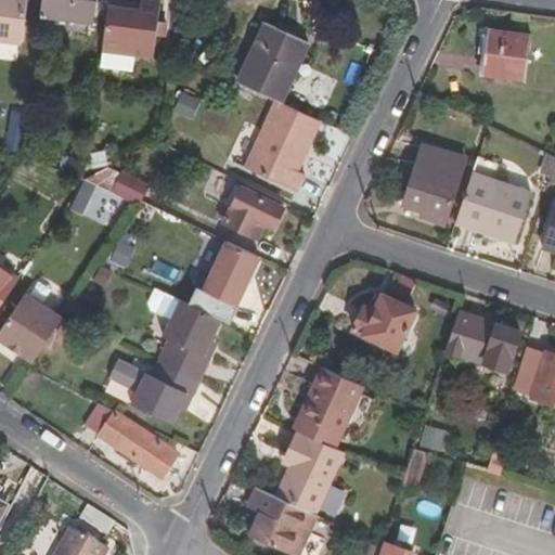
[(0,0),(0,40),(21,43),(26,0),(0,0)]
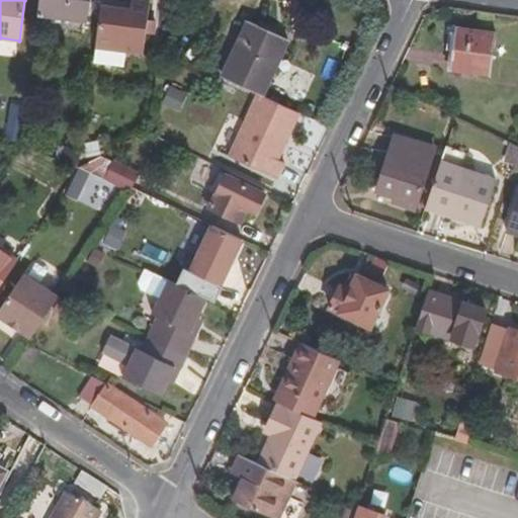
[(86,20),(87,0),(39,0),(38,13),(86,20)]
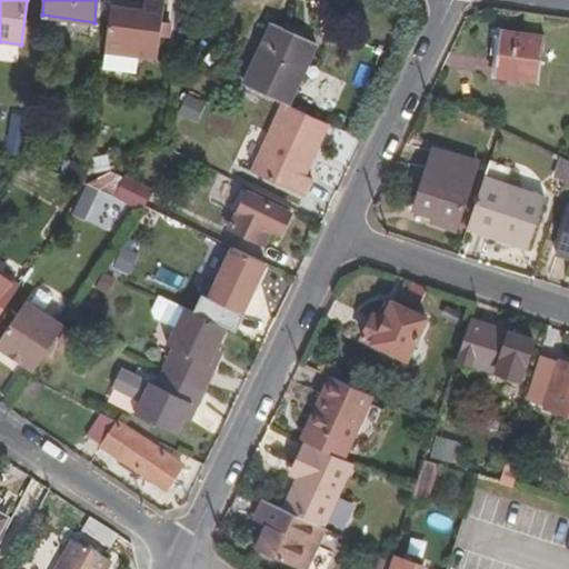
[(159,58),(167,2),(146,0),(142,0),(142,8),(110,5),(105,51),(107,51),(139,56),(159,58)]
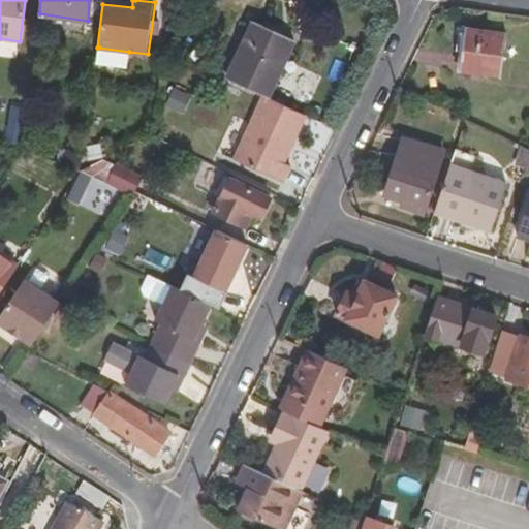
[(300,3),(296,19),(315,24),(319,8),(300,3)]
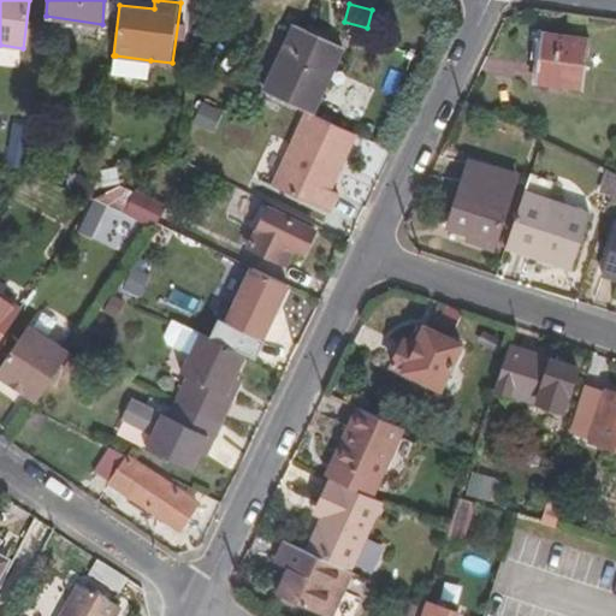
[(315,114),(347,46),(296,22),(264,89),(296,106),(309,112),(315,114)]
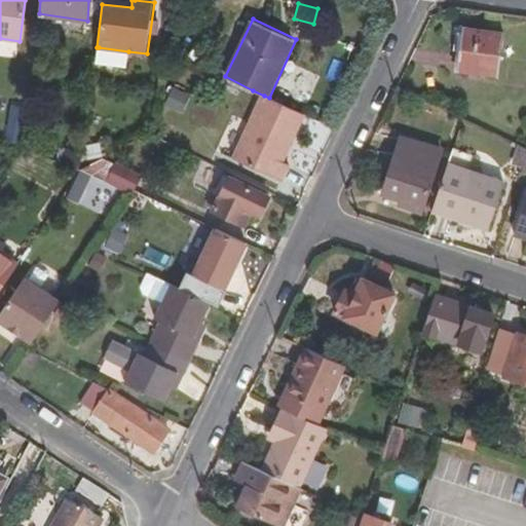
[(501,74),(506,31),(465,27),(460,69),(501,74)]
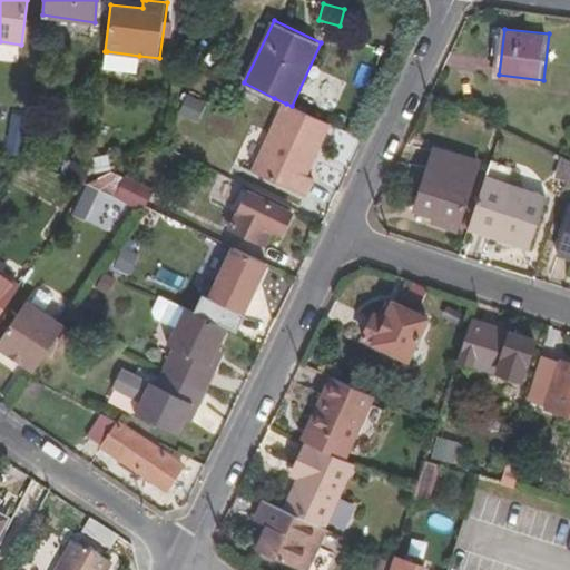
[(139,56),(107,51),(105,69),(137,72),(139,56)]
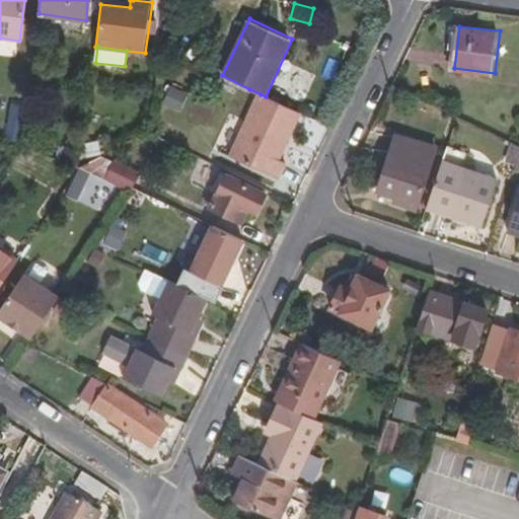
[(179,110),(188,93),(172,86),(163,103),(179,110)]
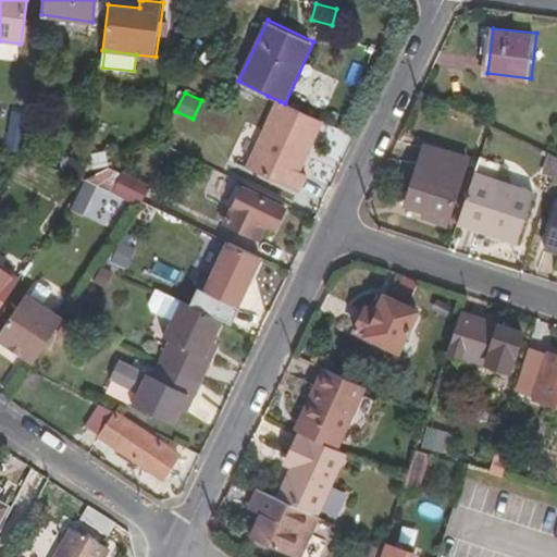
[(301,170),(323,122),(285,103),(280,101),(249,169),(299,192),(307,173),(301,170)]
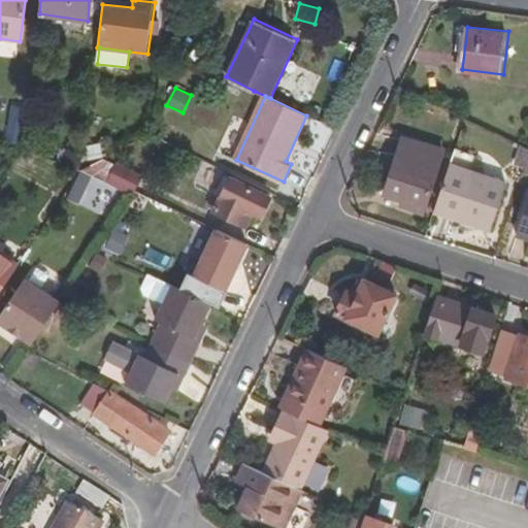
[(12,106),(9,127),(23,128),(25,108),(12,106)]
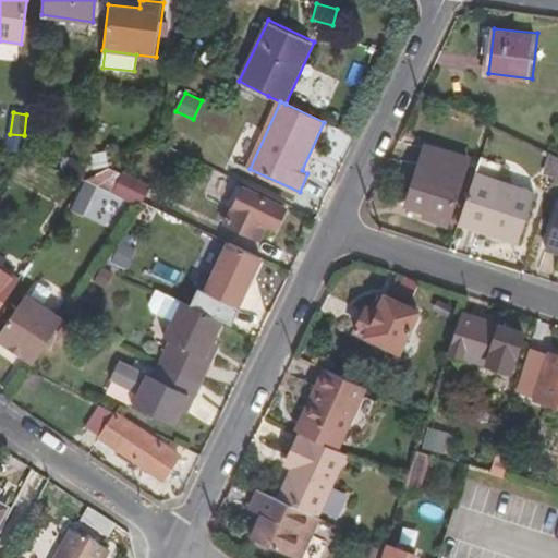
[(84,173),(86,156),(33,143),(31,158),(73,174),(75,171),(84,173)]
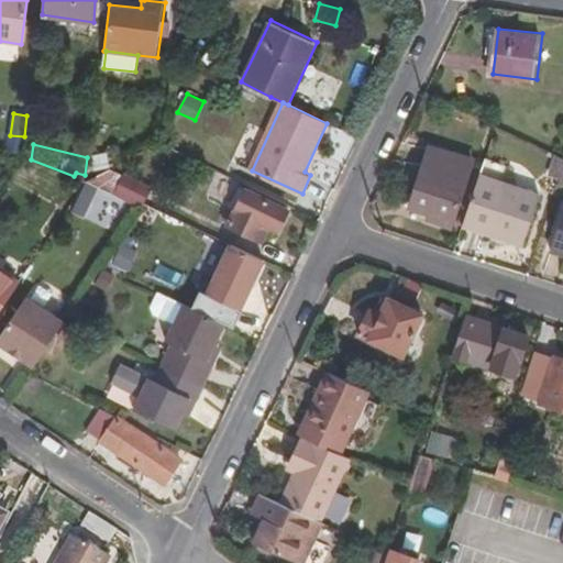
[(450,228),(472,161),(429,146),(409,210),(432,217),(431,221),(450,228)]
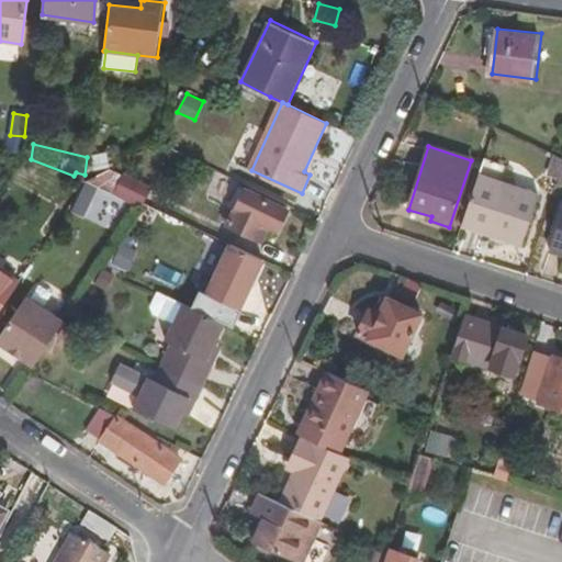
[(91,157),(94,169),(110,166),(107,153),(91,157)]
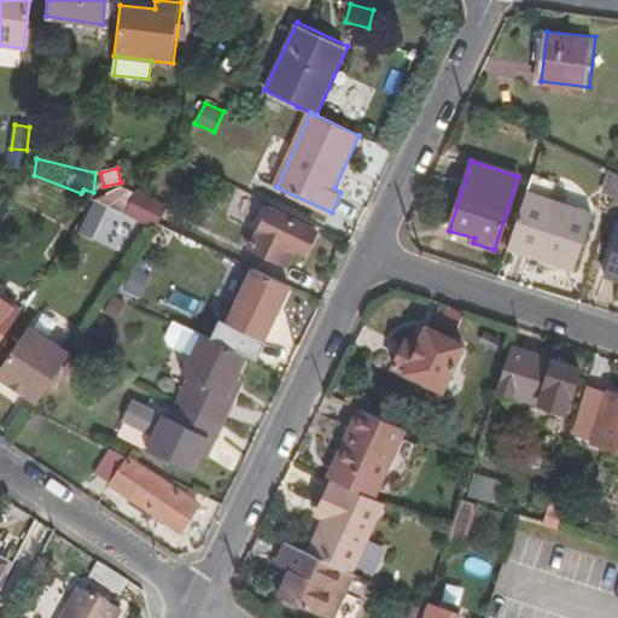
[(94,199),(123,213),(133,192),(120,186),(94,199)]
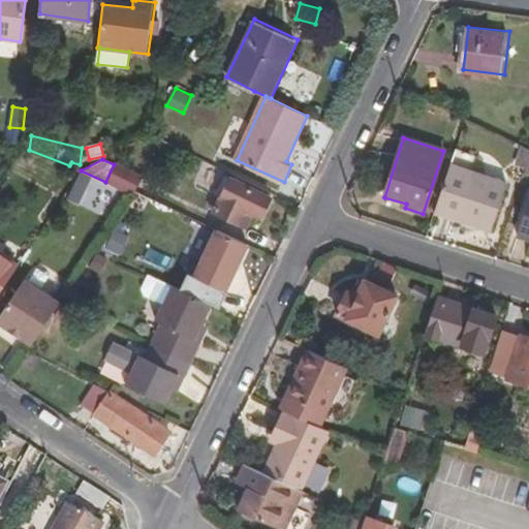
[(105,182),(132,194),(136,189),(144,176),(115,162),(114,164),(105,182)]
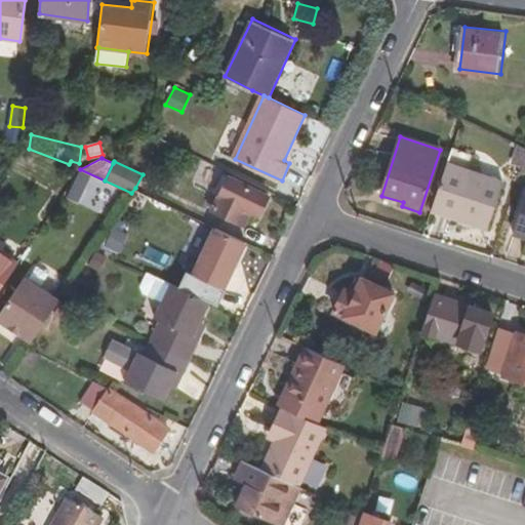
[(212,182),(219,167),(205,161),(199,174),(212,182)]
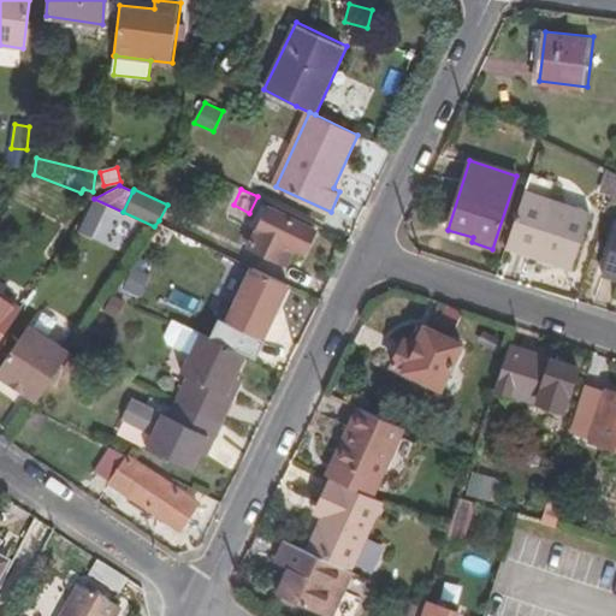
[(569,272),(588,217),(522,194),(507,243),(543,256),(542,262),(569,272)]
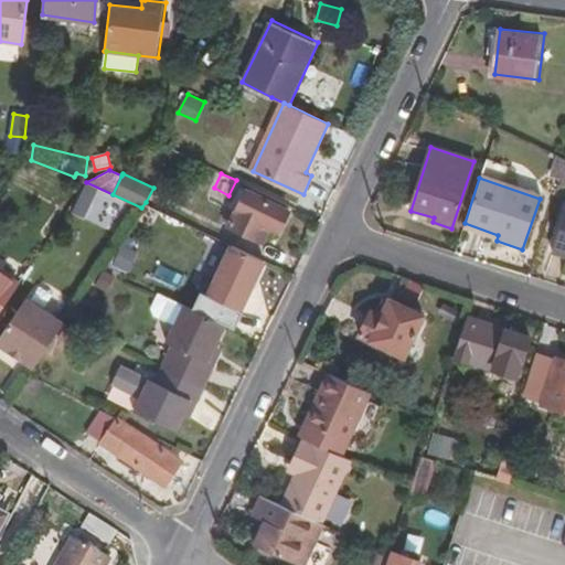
[(75,203),(86,210),(96,195),(85,188),(75,203)]
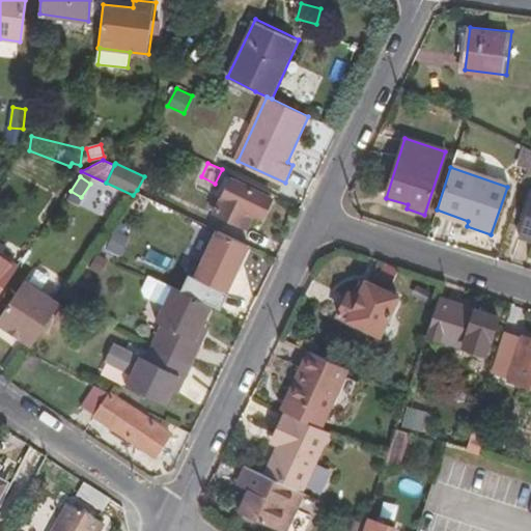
[(262,216),(271,197),(232,178),(222,198),(215,195),(208,207),(216,211),(244,224),(251,210),(262,216)]
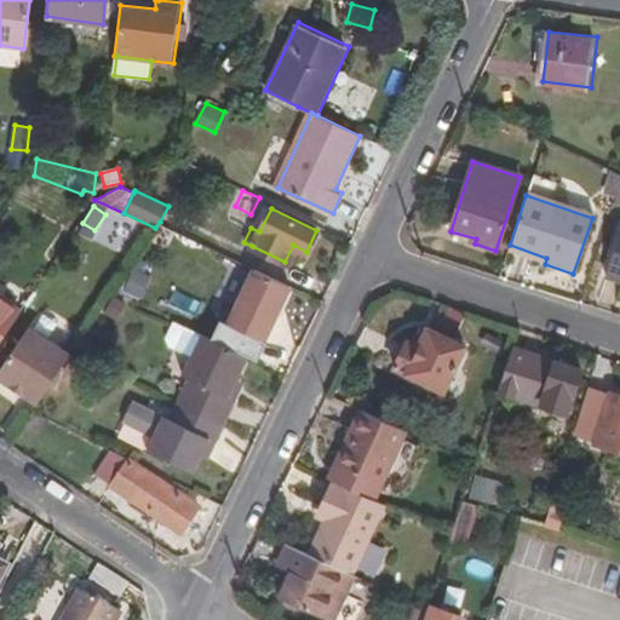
[(619,281),(619,227),(604,276),(619,281)]
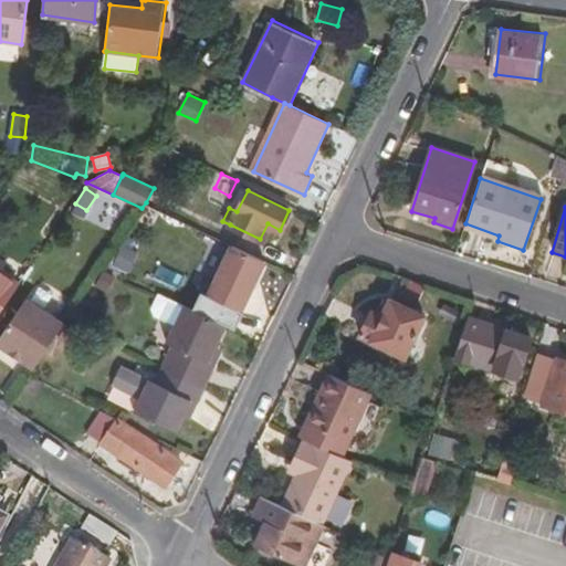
[(499,236),(465,223),(463,230),(498,241),(499,236)]
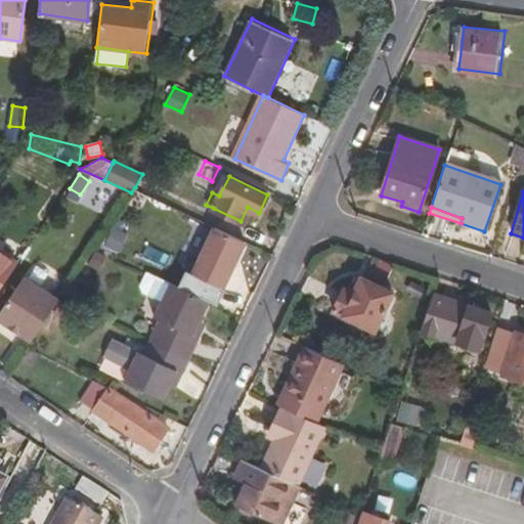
[(115,226),(106,247),(121,253),(129,231),(115,226)]
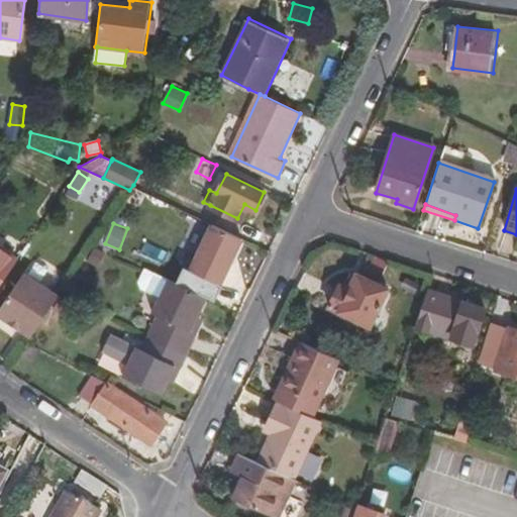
[(214,297),(243,238),(213,223),(184,283),(209,295),(214,297)]
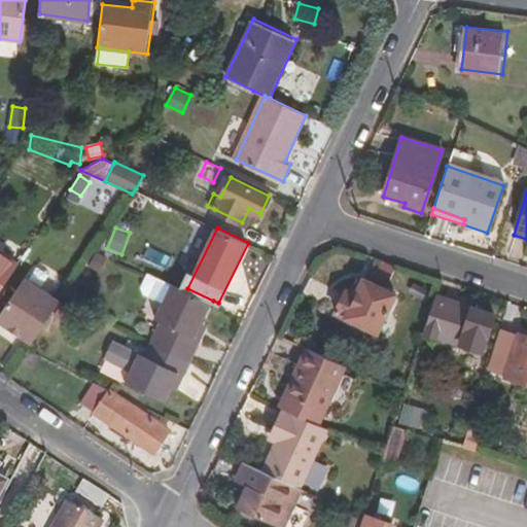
[(144,260),(168,267),(171,253),(147,247),(144,260)]
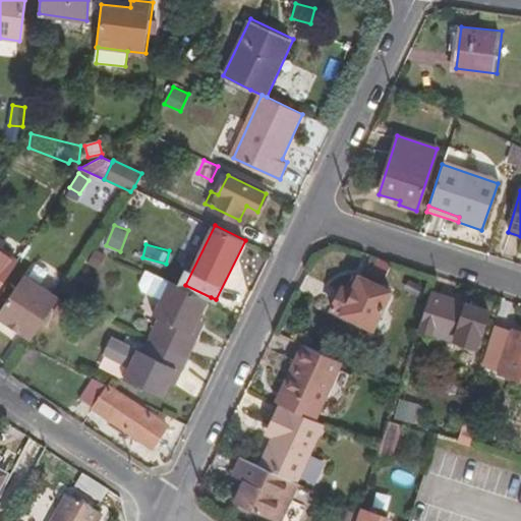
[(0,284),(16,261),(0,248),(0,284)]
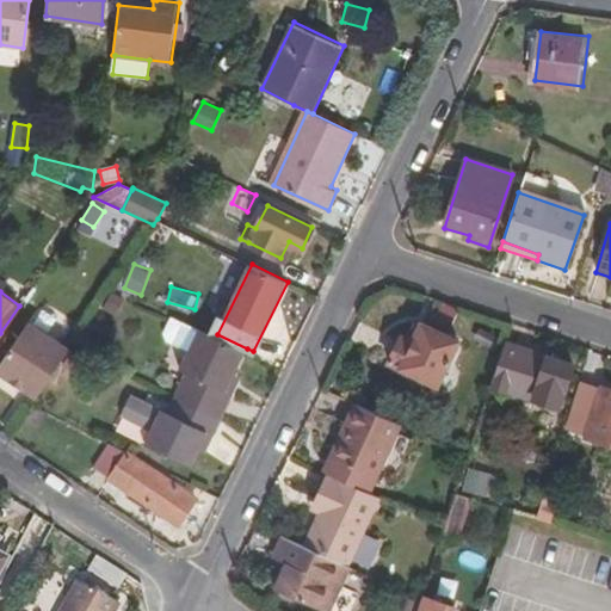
[(104,309),(115,314),(124,297),(113,291),(104,309)]
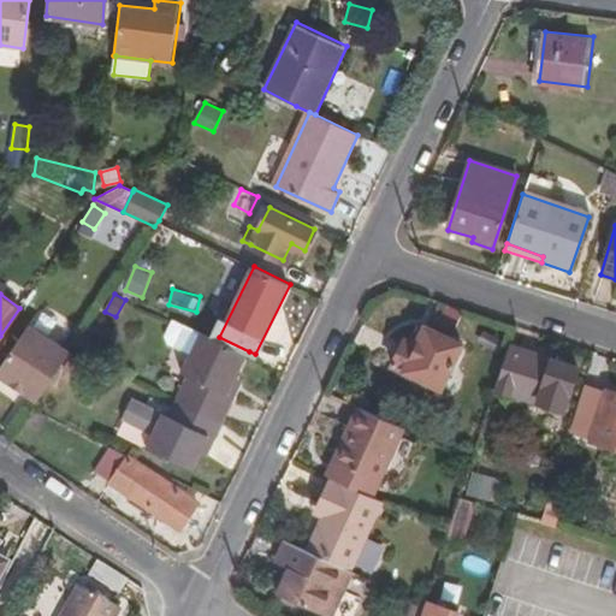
[(176,397),(225,420),(237,396),(229,391),(238,373),(249,351),(219,337),(202,329),(176,315),(166,336),(169,344),(189,353),(182,368),(188,372),(176,397)]
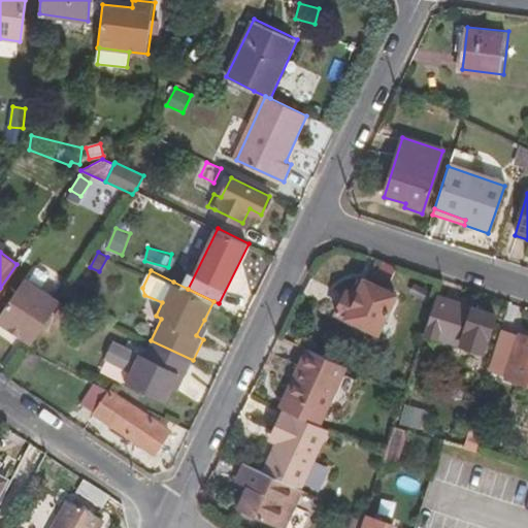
[(377,334),(397,295),(365,281),(357,298),(347,293),(336,314),(377,334)]
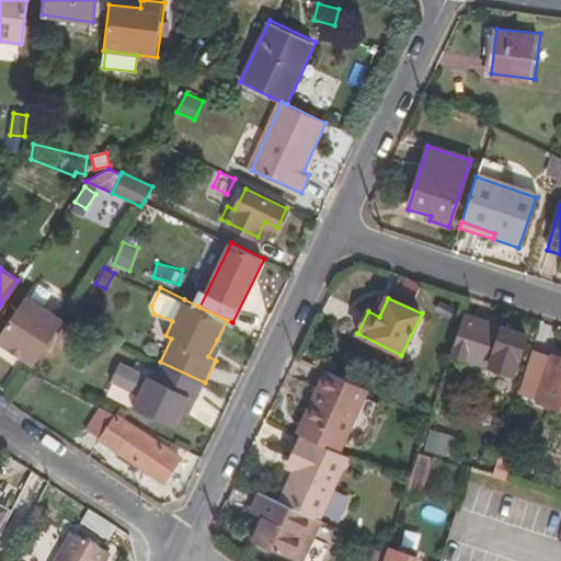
[(0,346),(32,369),(60,325),(22,299),(0,331),(0,346)]
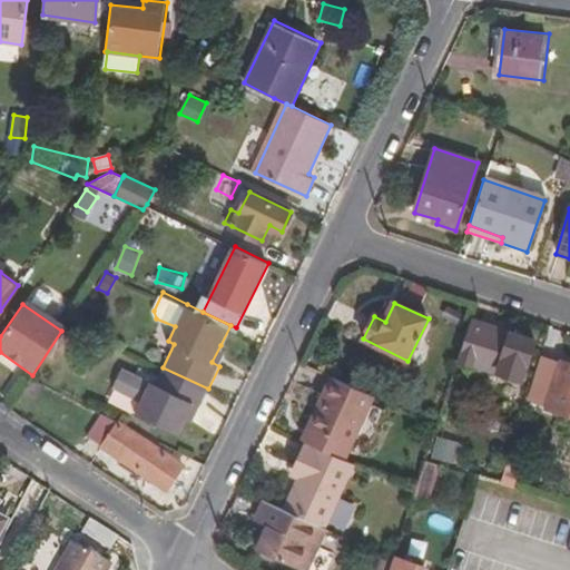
[(524,382),(537,343),(472,322),(459,360),(524,382)]
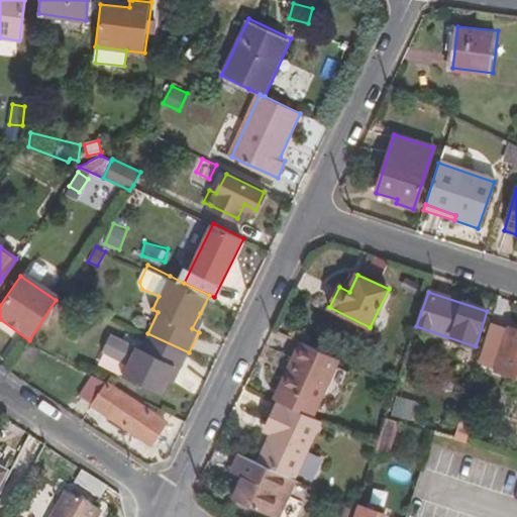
[(199,332),(206,317),(200,313),(192,328),(199,332)]
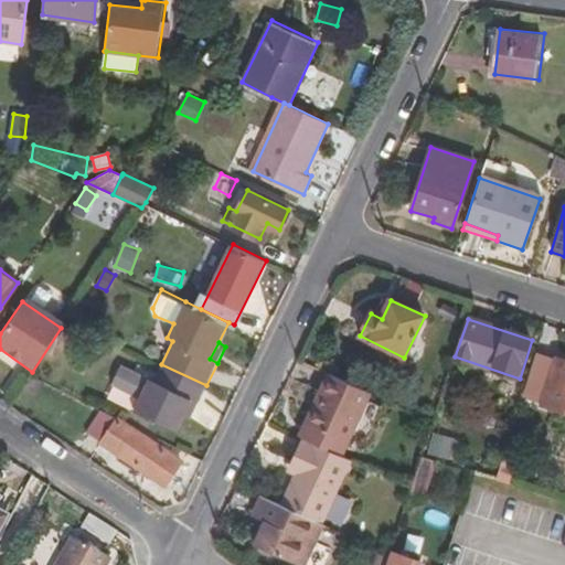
[(546,383),(556,351),(540,345),(530,377),(546,383)]
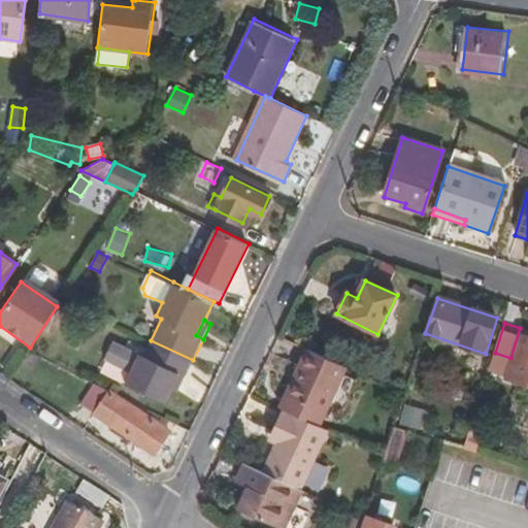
[(527,383),(527,337),(522,335),(508,377),(527,383)]
